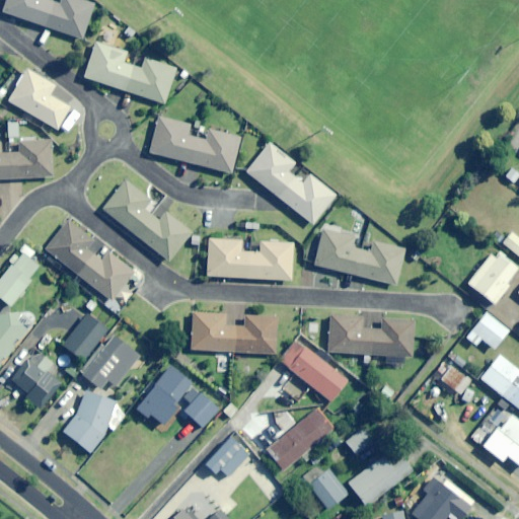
[(4,0),(1,11),(83,38),(95,3),(86,0),(60,0),(60,2),(53,0),(4,0)]
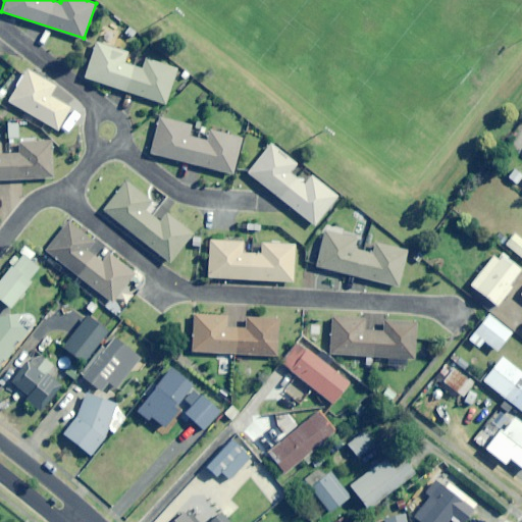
[(126,50),(96,40),(84,77),(164,104),(176,69),(145,59),(142,67),(124,61),(126,50)]
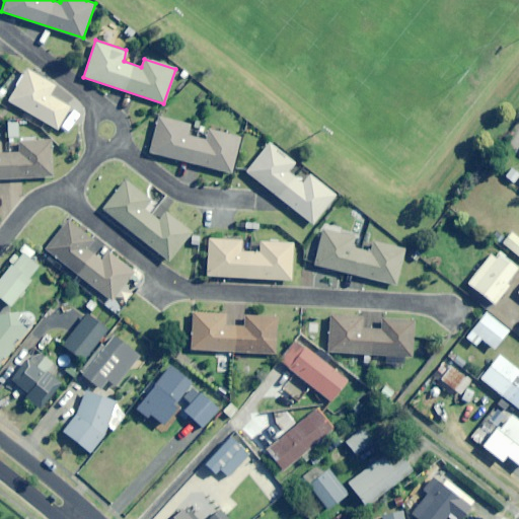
[(25,65),(4,100),(57,131),(72,104),(51,92),(55,83),(25,65)]
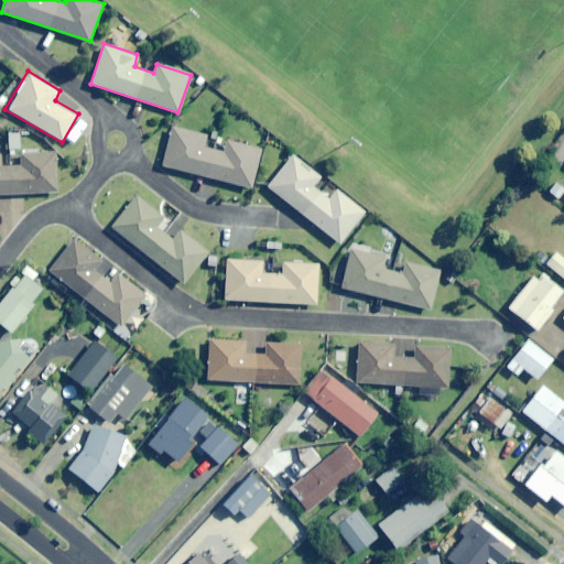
[(207,133),(172,125),(162,164),(252,186),(262,148),(226,139),(224,151),(204,145),(207,133)]
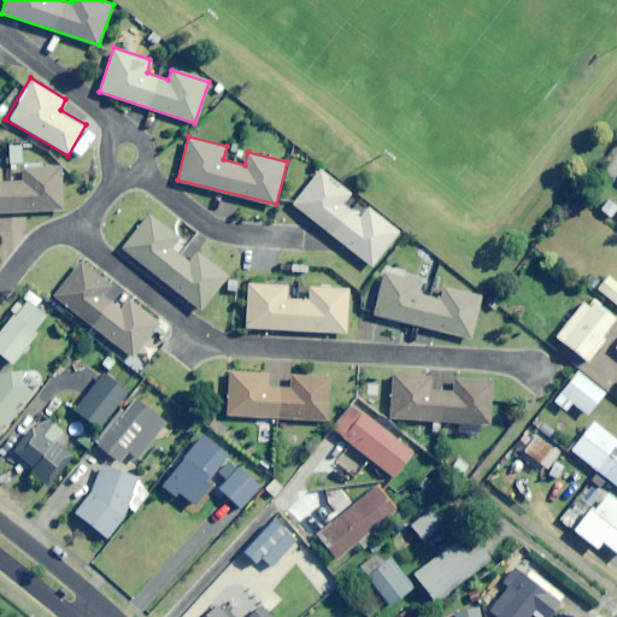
[(0,175),(0,211),(63,207),(59,165),(22,168),(21,178),(1,180),(0,175)]
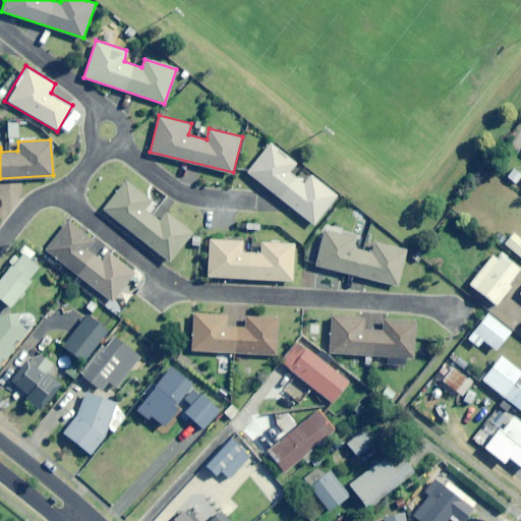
[(295,163),(270,142),(247,171),(314,223),(337,193),(311,174),(303,182),(288,171),(295,163)]
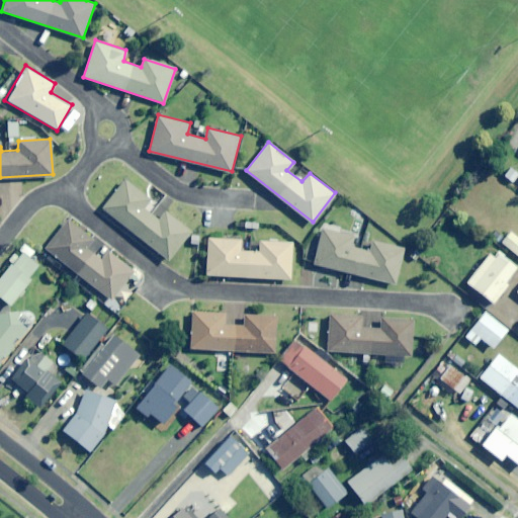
[(517,173),(517,171),(510,166),(504,174),(512,181),(517,173)]
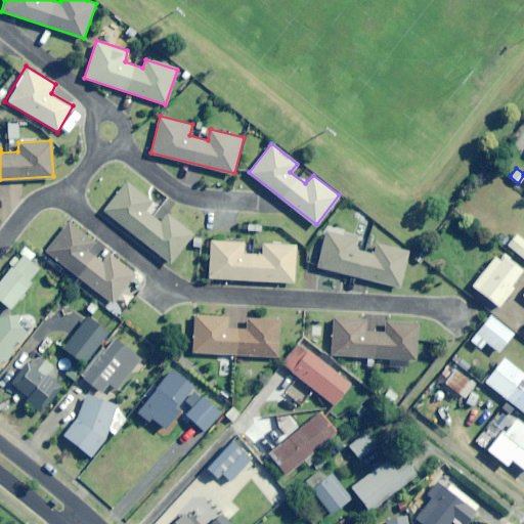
[(153,201),(126,180),(101,212),(170,265),(194,233),(167,212),(160,221),(145,210),(153,201)]
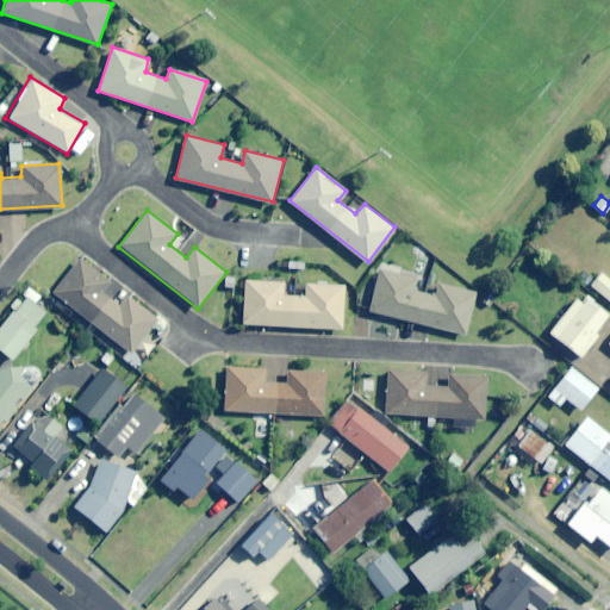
[(78,259),(51,291),(132,352),(156,319),(126,296),(119,304),(103,291),(110,282),(78,259)]
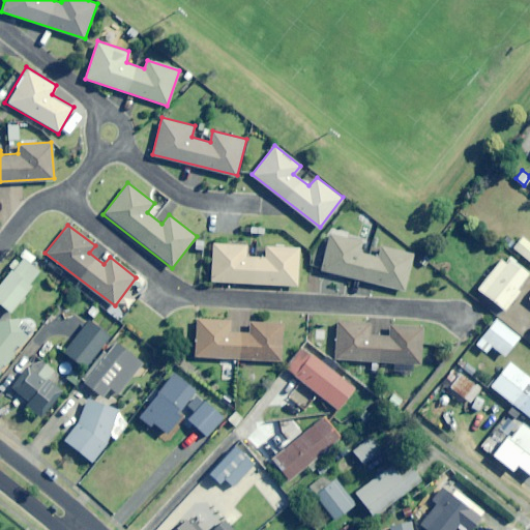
[(362,240),(328,232),(320,269),(405,290),(413,253),(380,245),(377,256),(359,251),(362,240)]
